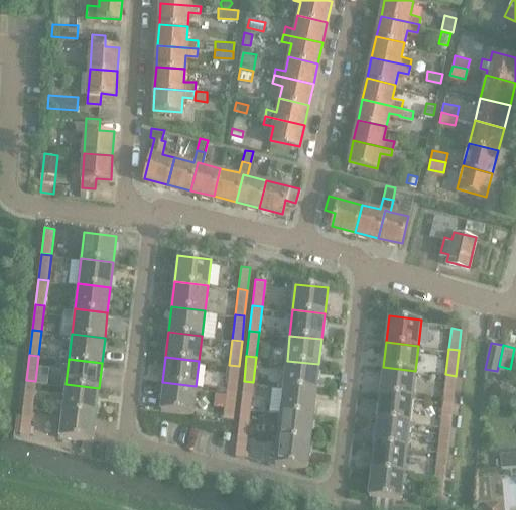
[(318,364),(287,361),(284,386),(316,389),(318,364)]
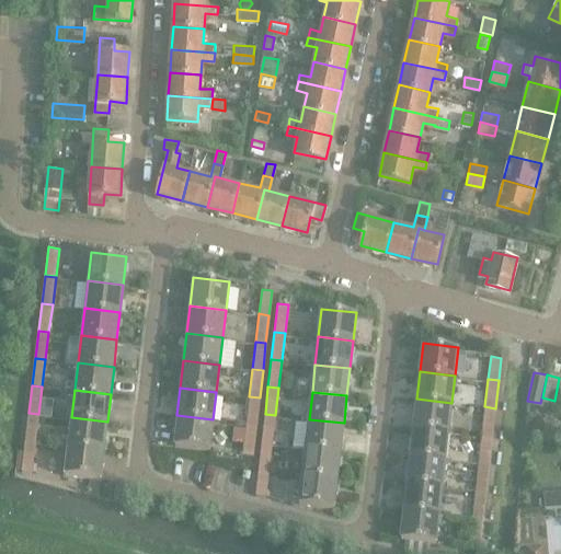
[(260,397),(249,396),(245,424),(256,425),(260,397)]
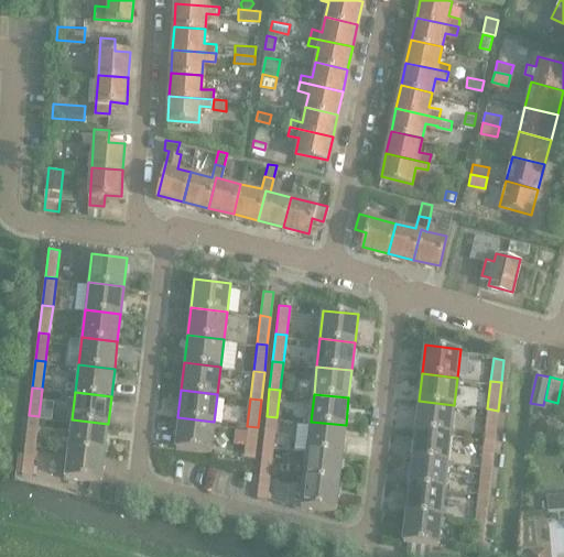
[(454,405),(419,401),(415,428),(452,433),(454,405)]
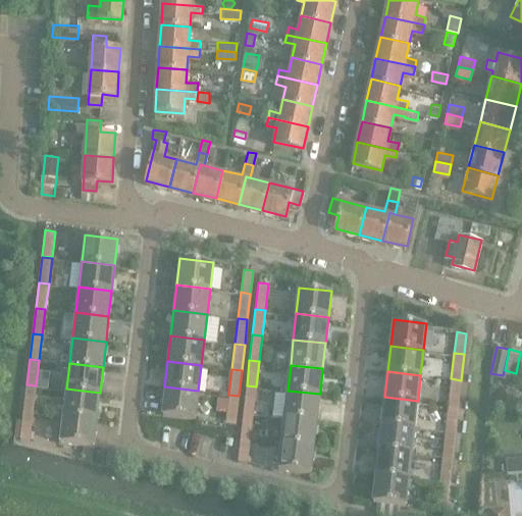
[(461,380),(451,378),(449,405),(458,406),(461,380)]
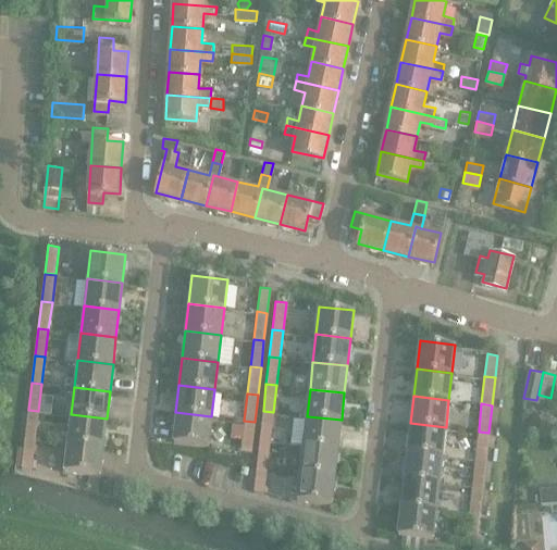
[(38,411),(28,410),(25,437),(35,438),(38,411)]
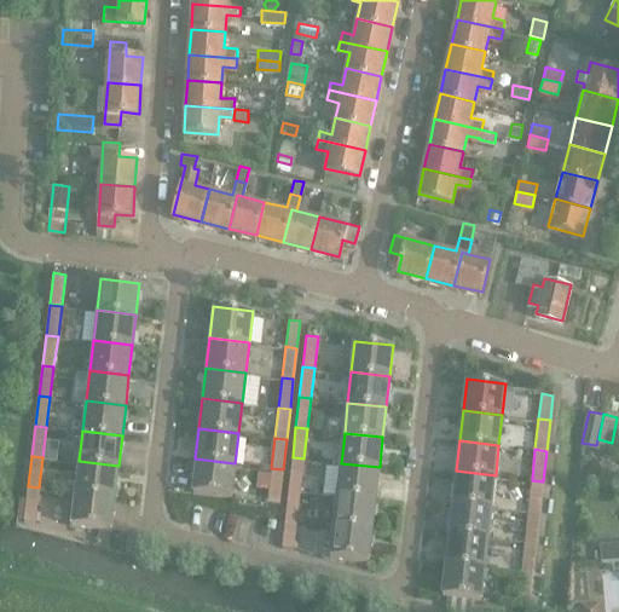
[(304,459),(293,457),(289,488),(300,490),(304,459)]
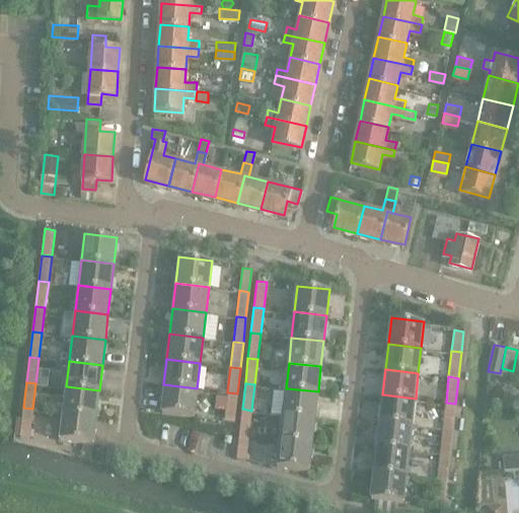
[(197,388),(163,384),(160,411),(194,415),(197,388)]
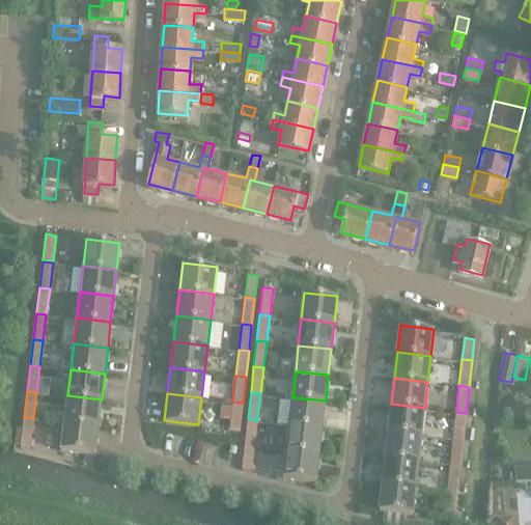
[(102,399),(67,395),(64,421),(99,425),(102,399)]
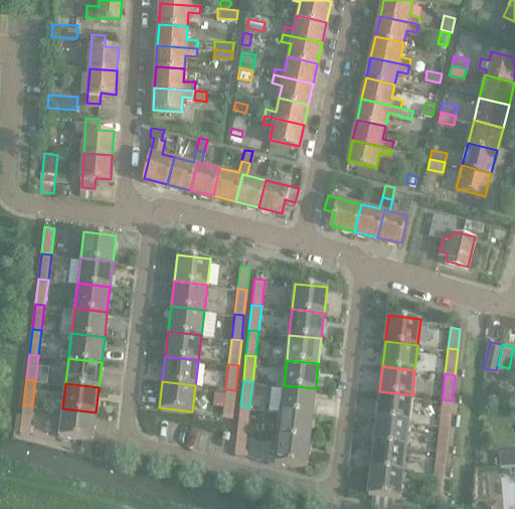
[(316,388),(284,385),(281,410),(313,414),(316,388)]
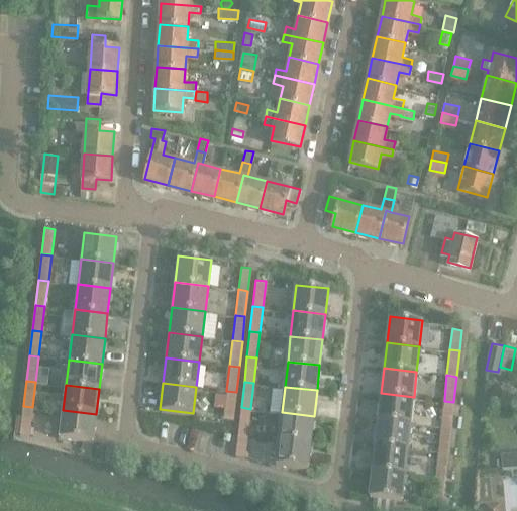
[(236,392),(226,391),(223,416),(233,417),(236,392)]
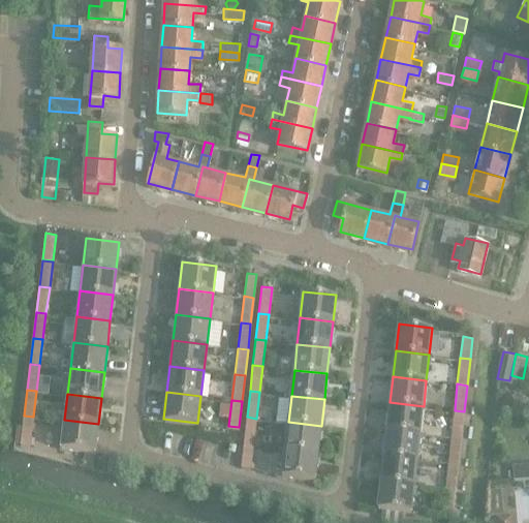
[(424,406),(390,402),(386,429),(421,432),(424,406)]
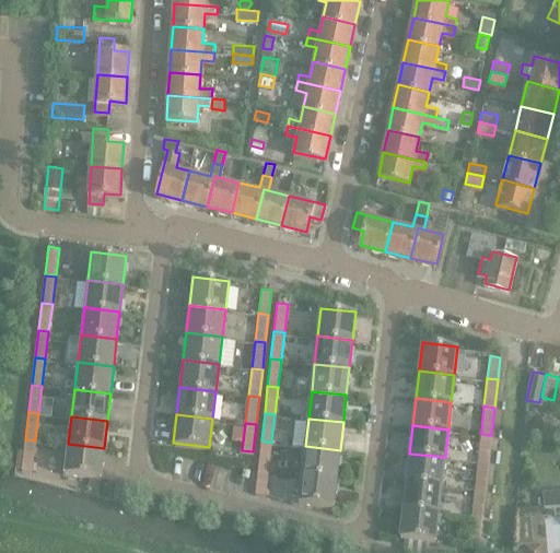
[(491,435),(481,434),(478,461),(488,462),(491,435)]
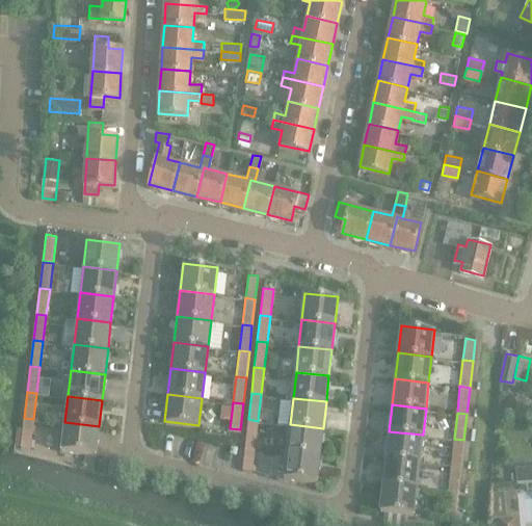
[(258,421),(248,419),(245,446),(255,447),(258,421)]
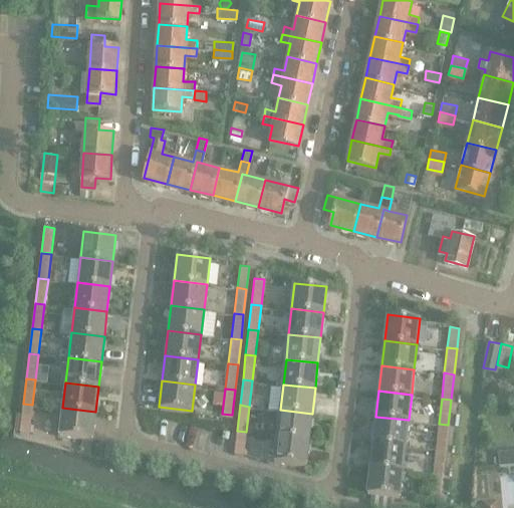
[(95,412),(62,408),(59,434),(92,437),(95,412)]
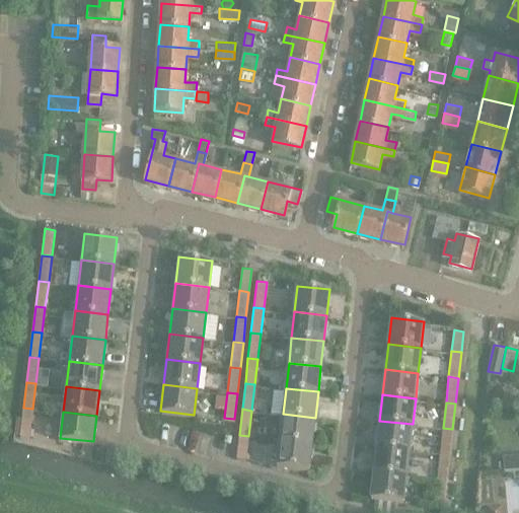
[(315,418),(283,414),(280,439),(312,443),(315,418)]
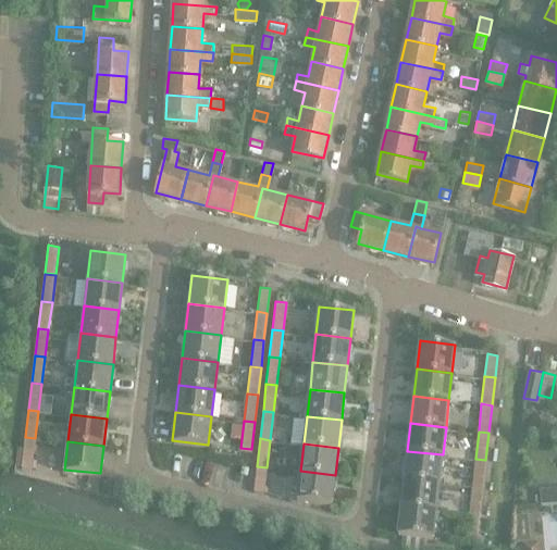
[(443,454),(407,451),(404,478),(440,482),(443,454)]
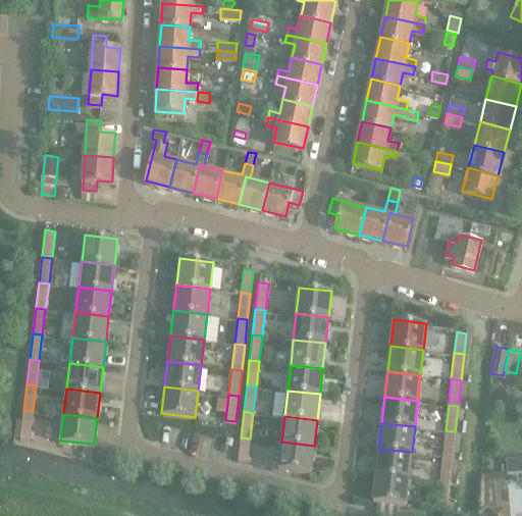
[(455,431),(446,430),(442,456),(452,457),(455,431)]
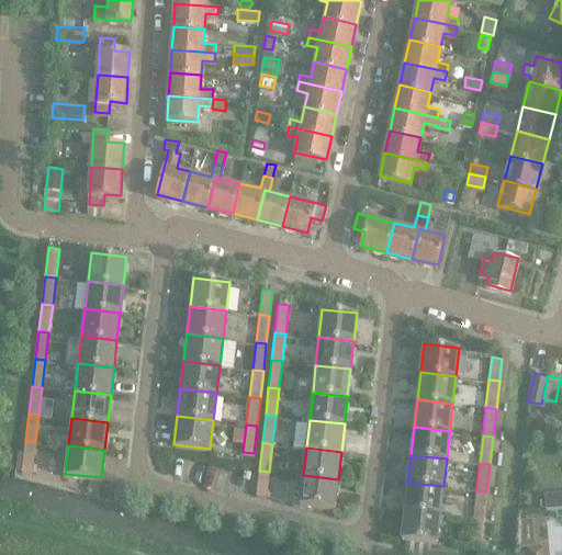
[(269,472),(259,471),(256,494),(266,495),(269,472)]
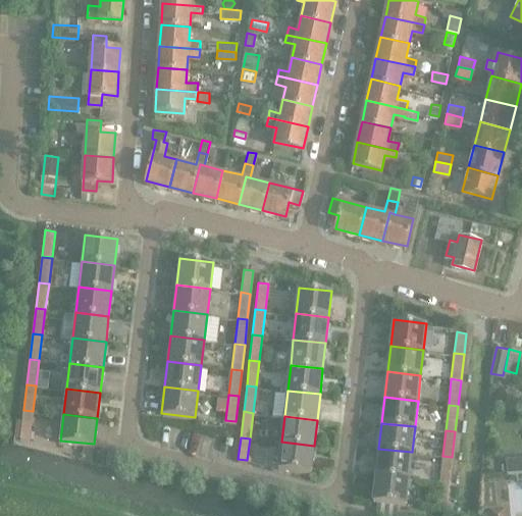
[(314,446),(281,442),(278,468),(311,472),(314,446)]
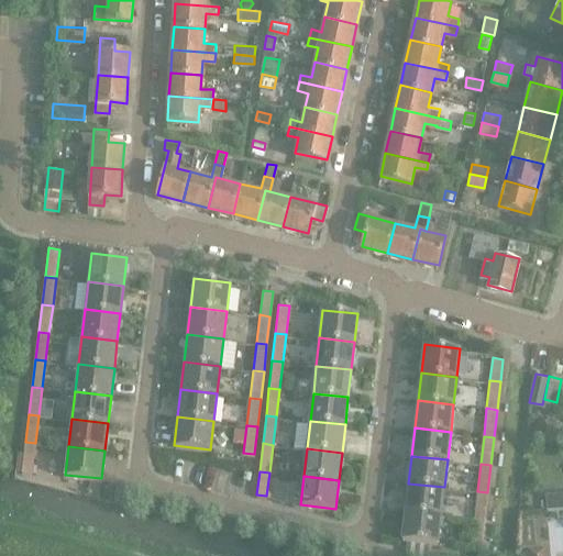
[(444,487),(408,484),(405,511),(441,515),(444,487)]
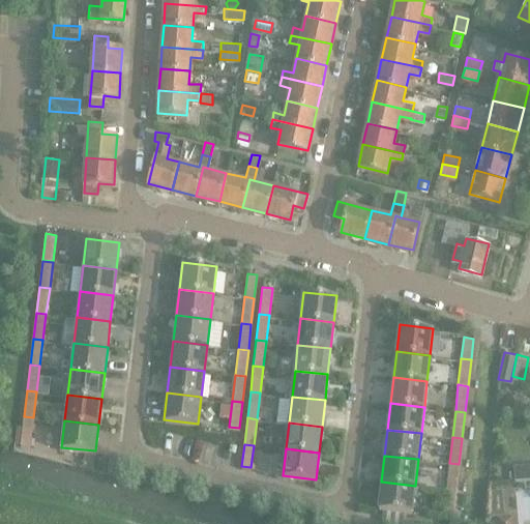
[(529,476),(529,462),(513,464),(514,477),(529,476)]
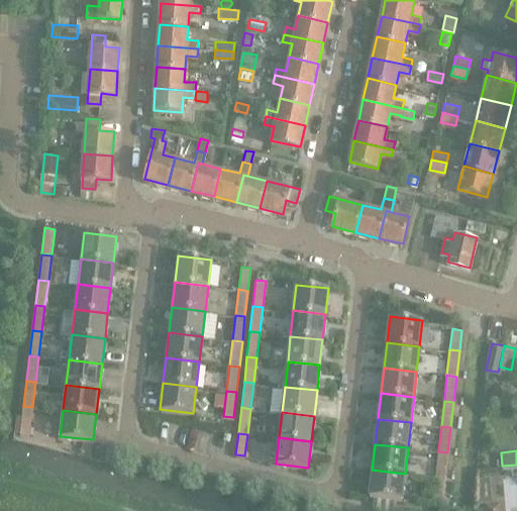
[(447,452),(438,451),(435,477),(444,478),(447,452)]
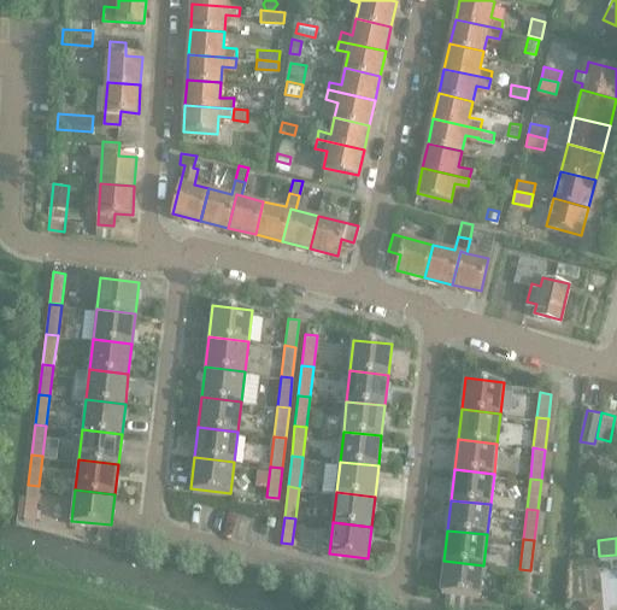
[(469,609),(470,594),(480,596),(483,565),(444,561),(441,592),(445,592),(442,609),(469,609)]
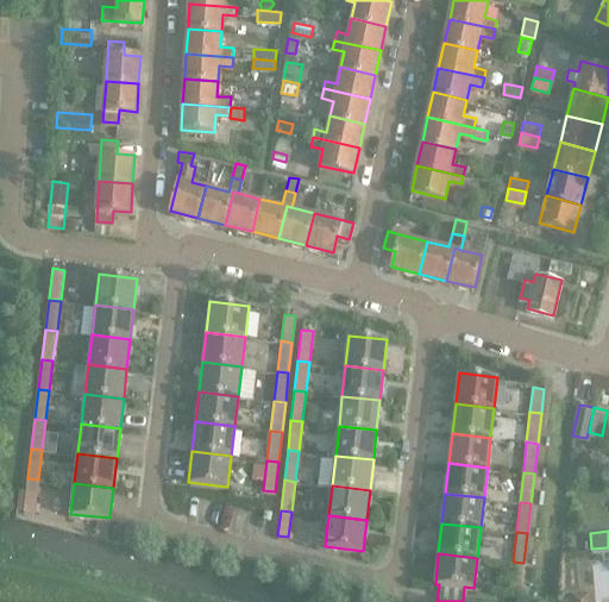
[(523,563),(513,562),(509,593),(520,594),(523,563)]
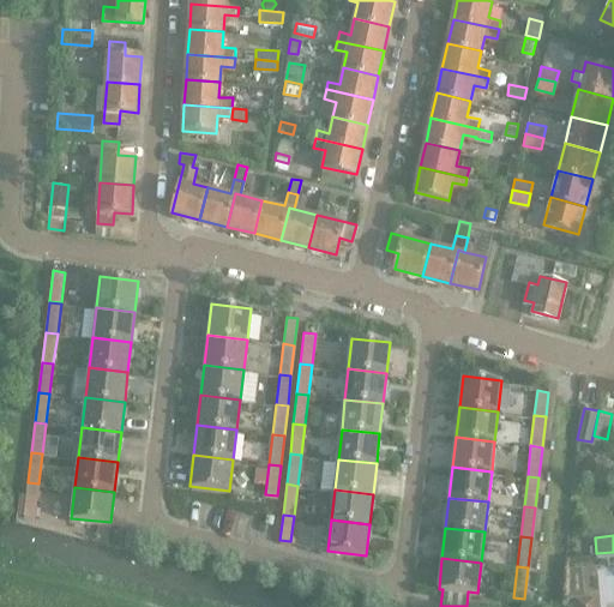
[(570,596),(570,606),(596,606),(595,595),(570,596)]
